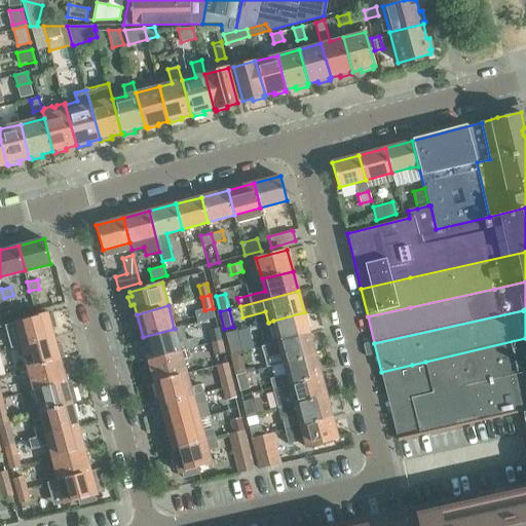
[(47,313),(15,322),(22,344),(53,335),(51,328),(57,327),(52,312),(48,314),(47,313)]
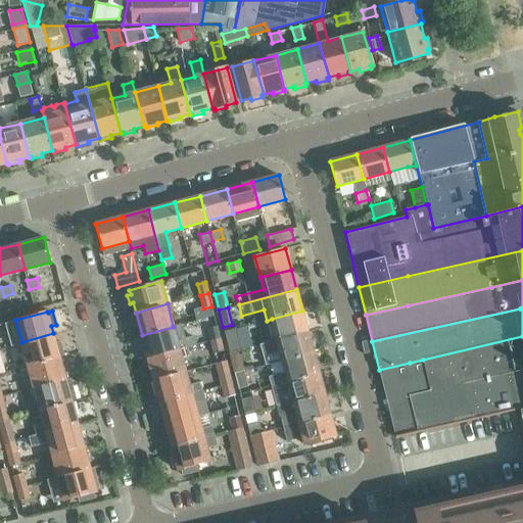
[(277,339),(307,331),(302,311),(272,319),(277,339)]
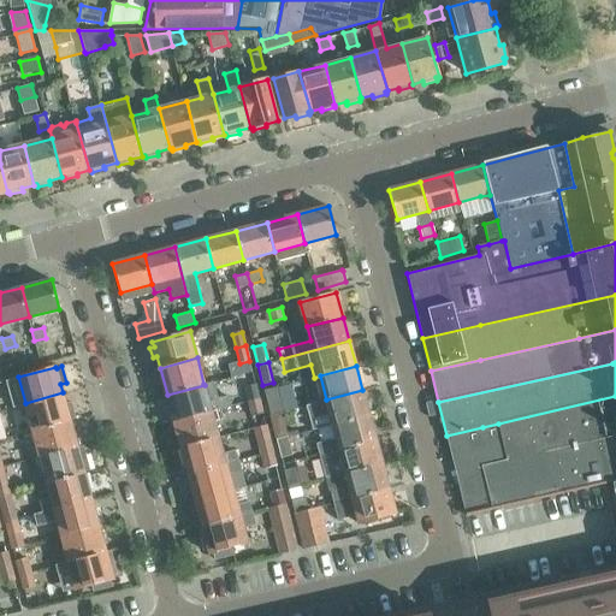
[(203,384),(205,385),(167,395),(175,420),(212,410),(212,412),(230,406),(227,395),(218,397),(213,380),(203,384)]
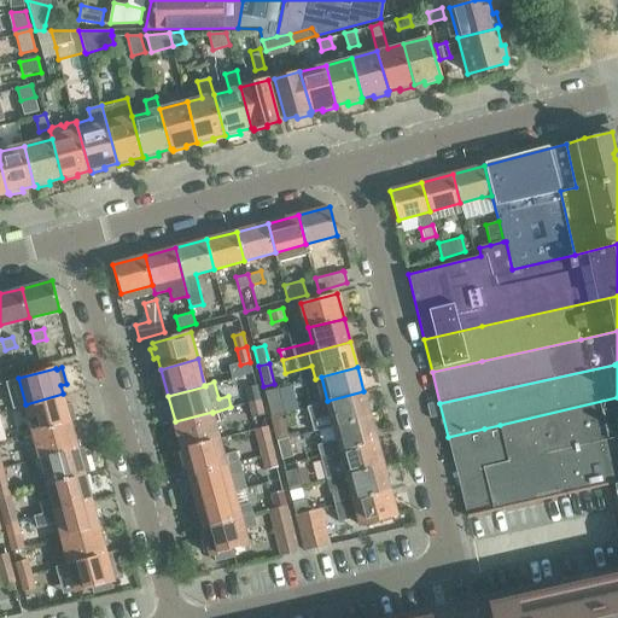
[(250,402),(260,400),(256,385),(246,388),(250,402)]
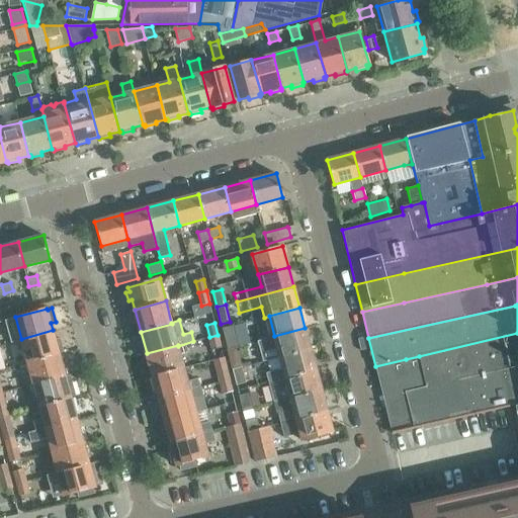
[(233,326),(222,328),(226,345),(227,348),(236,346),(238,345),(233,326)]
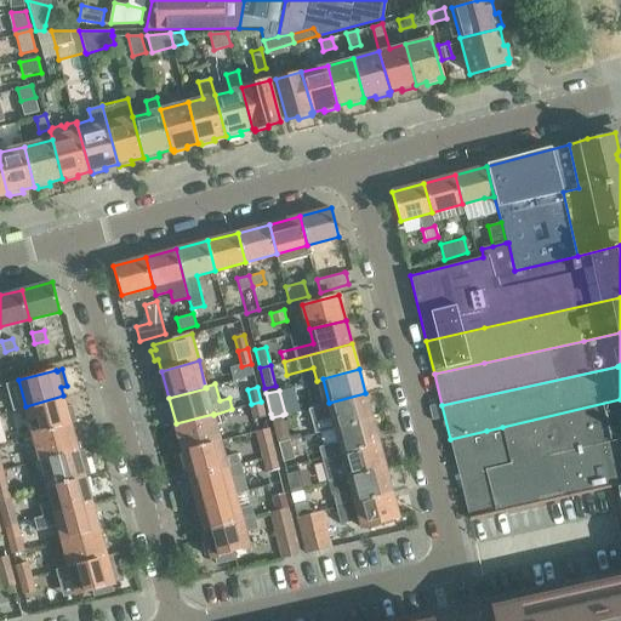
[(334,419),(336,427),(372,417),(365,393),(329,403),(330,405),(311,410),(314,425),(334,419)]
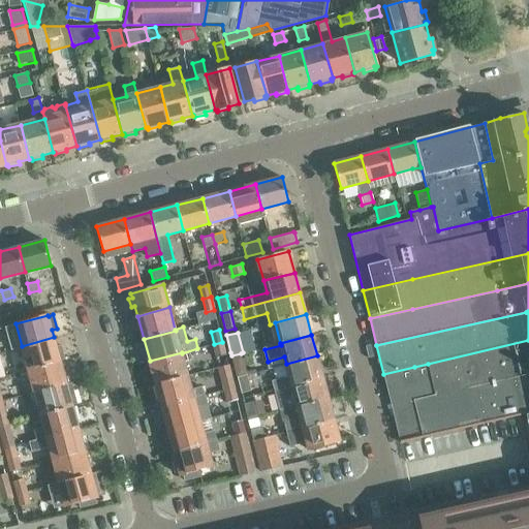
[(54,337),(22,346),(28,369),(60,360),(65,359),(61,345),(57,346),(54,337)]
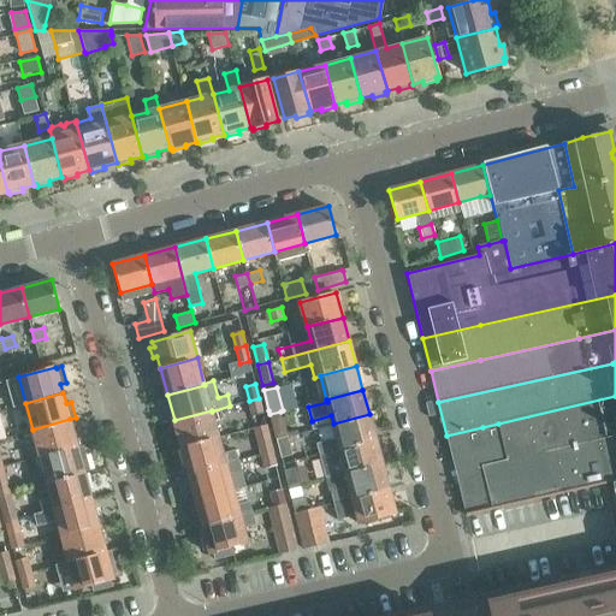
[(615,396),(498,424),(483,427),(486,440),(502,437),(508,462),(535,456),(615,436),(615,396)]
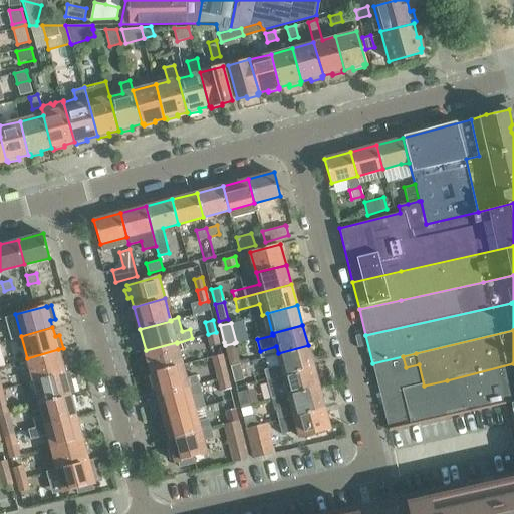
[(216,332),(208,334),(211,347),(219,345),(216,332)]
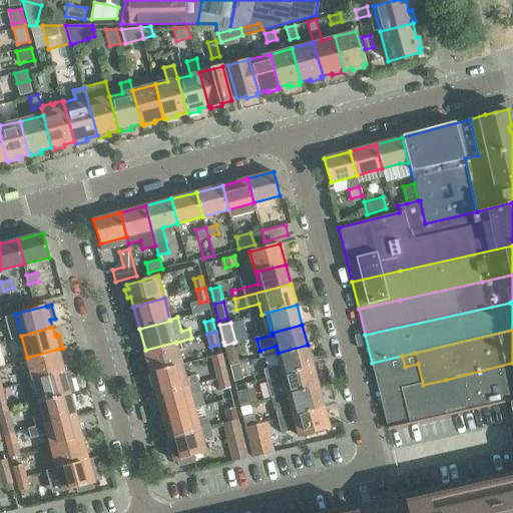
[(145,350),(151,373),(182,365),(176,343),(176,342),(145,350)]
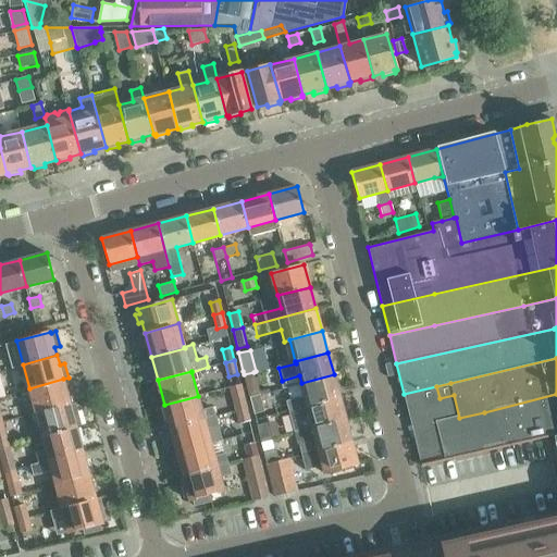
[(260,394),(254,372),(244,374),(249,396),(260,394)]
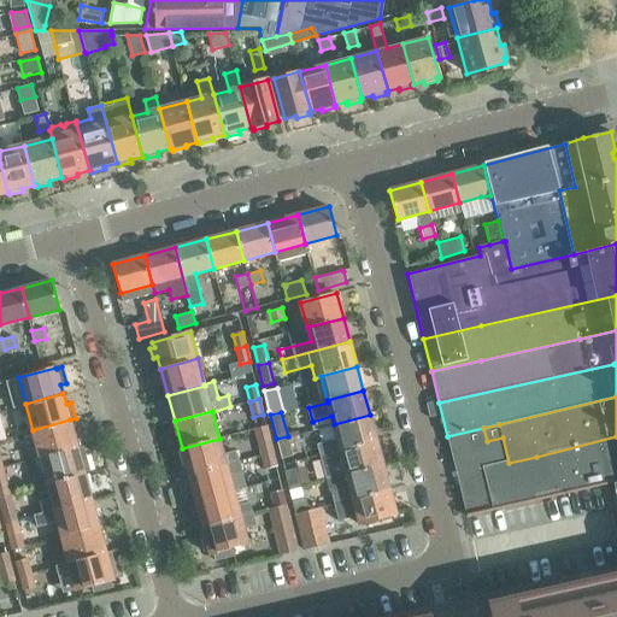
[(321,454),(340,450),(376,440),(370,415),(334,424),(338,438),(318,444),(321,454)]
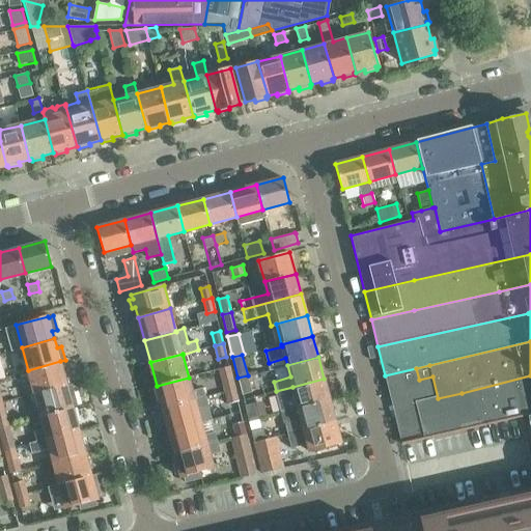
[(60,361),(28,370),(34,393),(66,384),(60,361)]
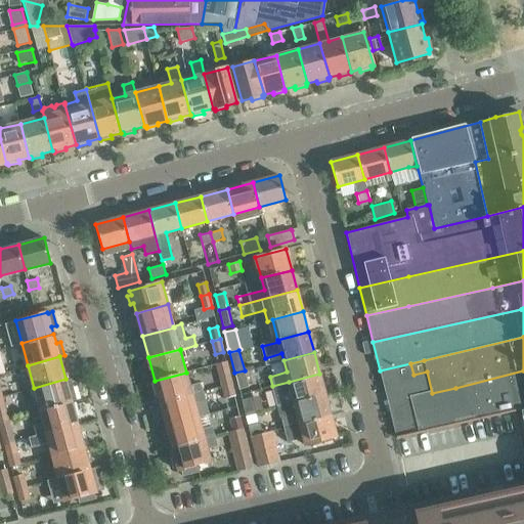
[(221,388),(231,385),(226,361),(215,364),(221,388)]
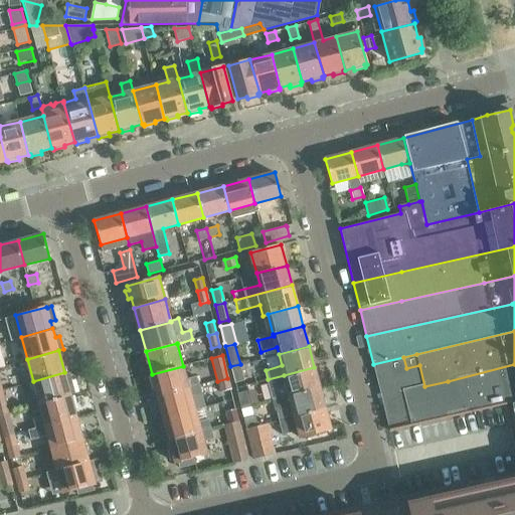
[(389,430),(455,414),(448,381),(424,386),(419,365),(406,368),(403,357),(373,364),(389,430)]
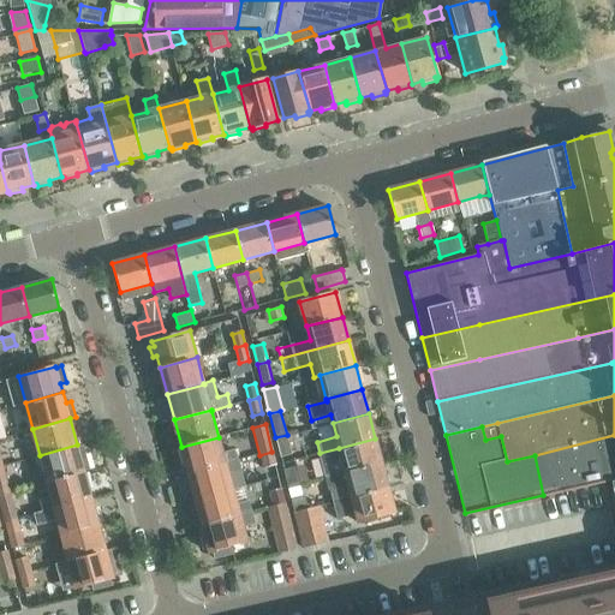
[(614,435),(535,455),(543,495),(610,481),(614,478),(614,435)]
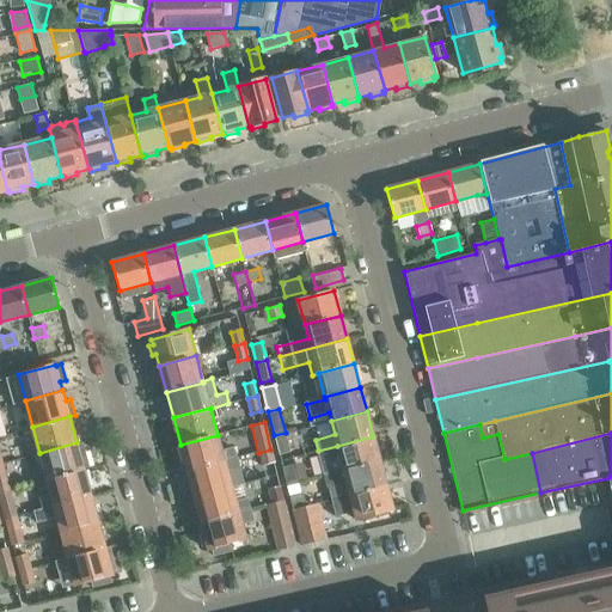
[(275,438),(279,454),(291,452),(286,434),(275,438)]
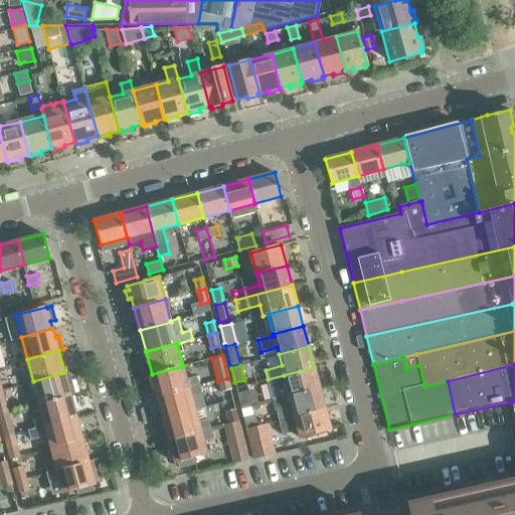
[(183,366),(152,374),(158,396),(189,388),(199,386),(196,376),(186,379),(183,366)]
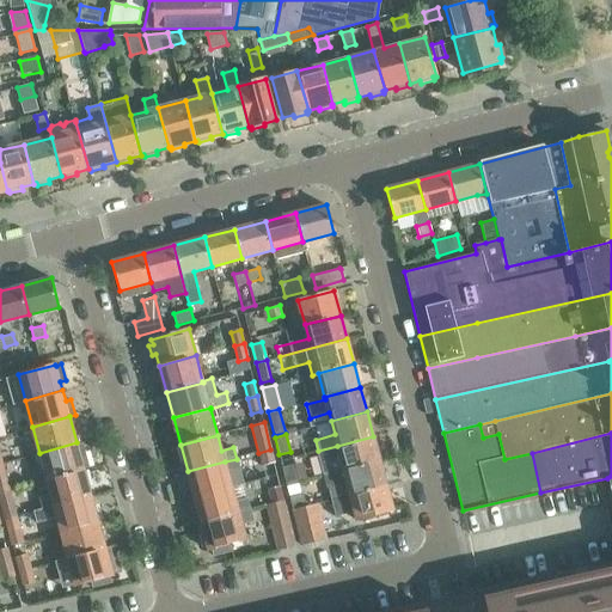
[(325,475),(380,460),(373,436),(337,446),(318,451),(325,475)]
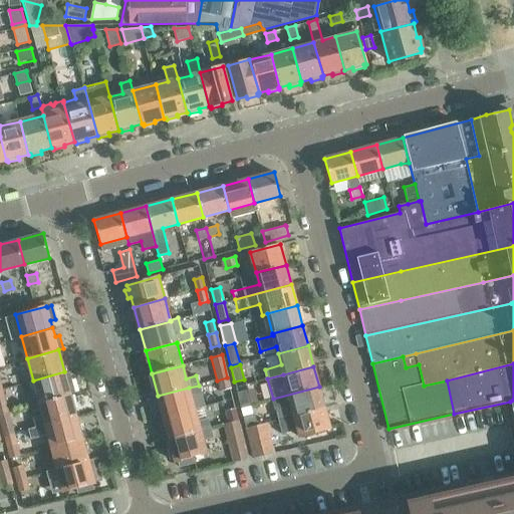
[(64,371),(33,380),(39,403),(70,394),(74,392),(71,378),(67,379),(64,371)]
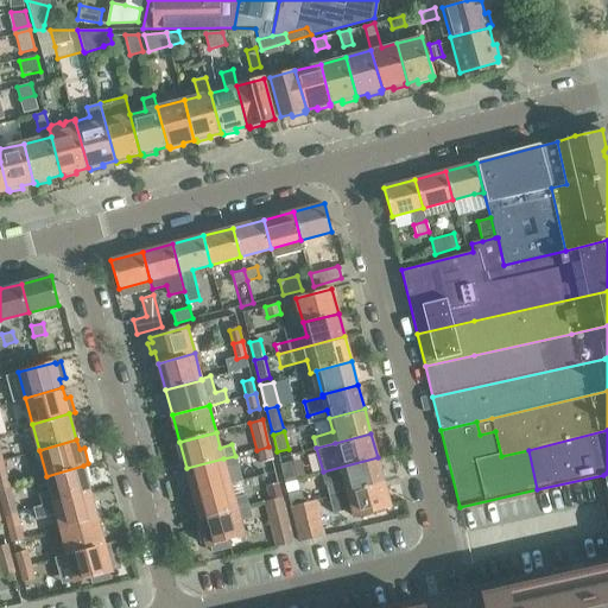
[(271,461),(272,460),(268,447),(257,450),(260,463),(261,462),(264,474),(274,472),(271,461)]
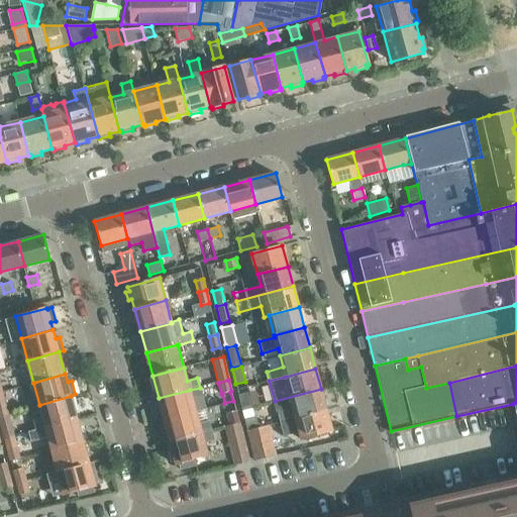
[(159,398),(165,419),(196,411),(205,409),(200,388),(190,390),(159,398)]
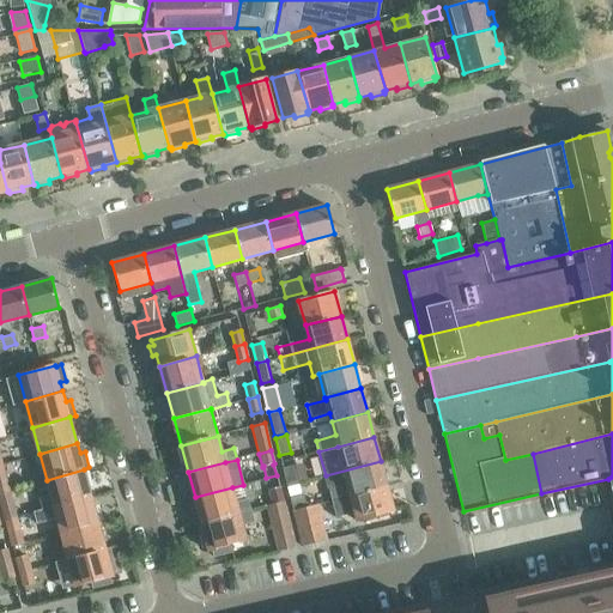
[(326,475),(333,501),(387,486),(381,461),(326,475)]
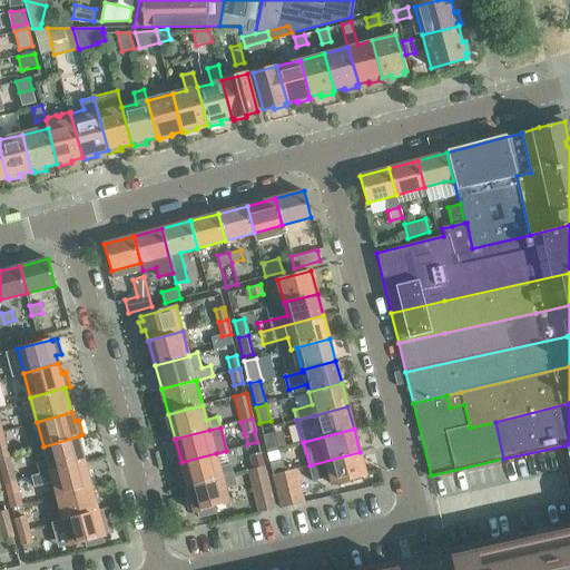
[(267,451),(276,449),(273,432),(263,434),(267,451)]
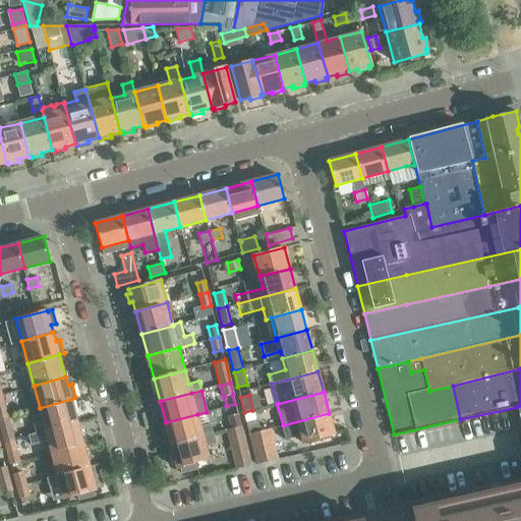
[(43,431),(77,422),(71,399),(40,408),(44,420),(33,422),(36,433),(43,431)]
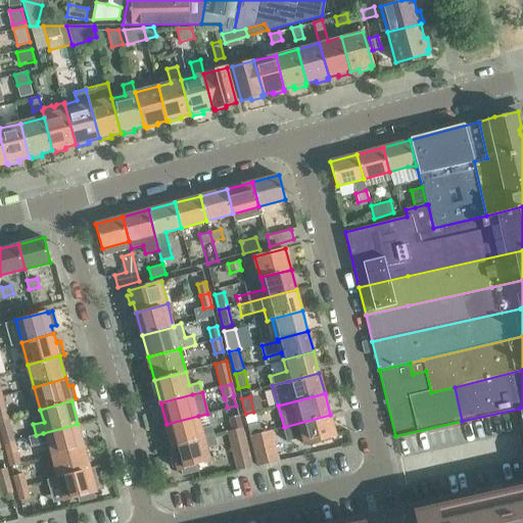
[(414,509),(417,522),(522,522),(522,407),(519,409),(522,427),(522,491),(446,509),(445,502),(414,509)]
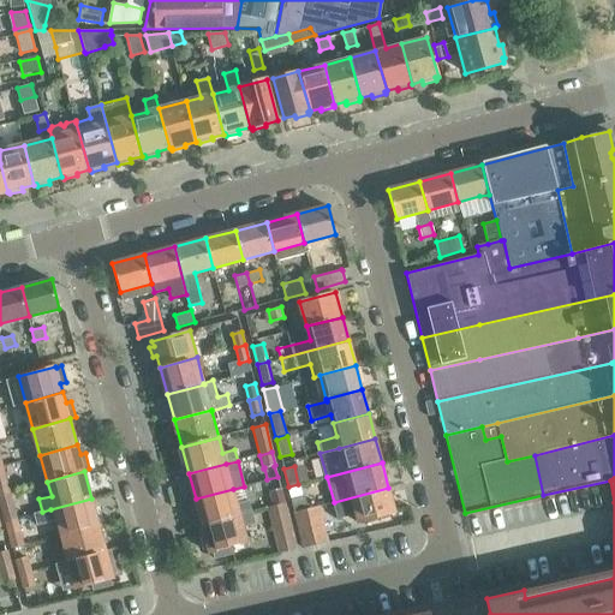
[(303,500),(298,484),(288,487),(292,502),(294,513),(306,509),(309,509),(305,499),(303,500)]
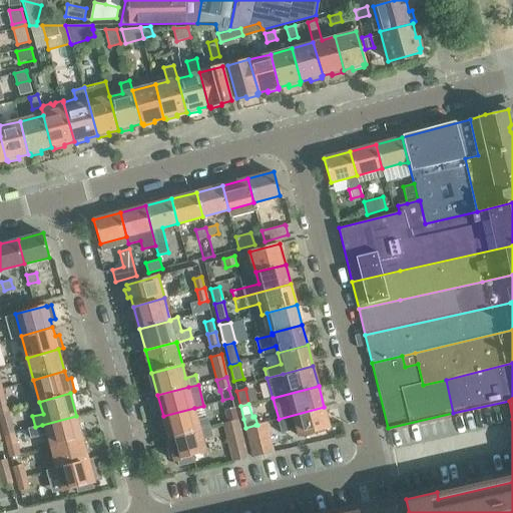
[(298,428),(300,435),(302,435),(302,437),(309,435),(308,433),(330,427),(324,407),(279,419),(282,433),(298,428)]
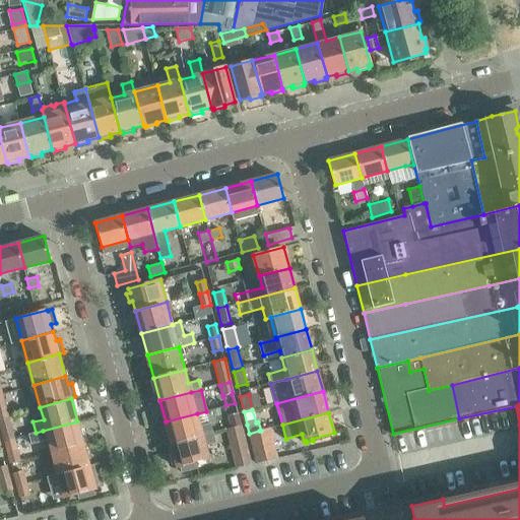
[(170,437),(172,444),(203,436),(213,433),(210,423),(200,426),(197,413),(166,421),(166,424),(160,425),(165,438),(170,437)]
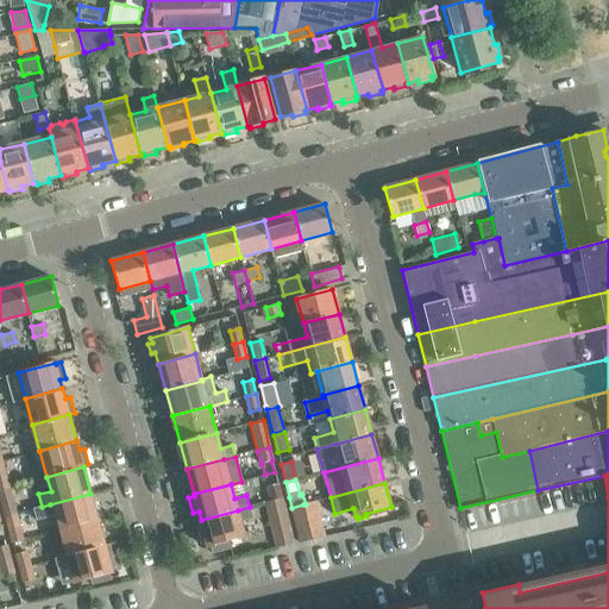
[(272,502),(282,500),(278,484),(269,487),(272,500),(272,502)]
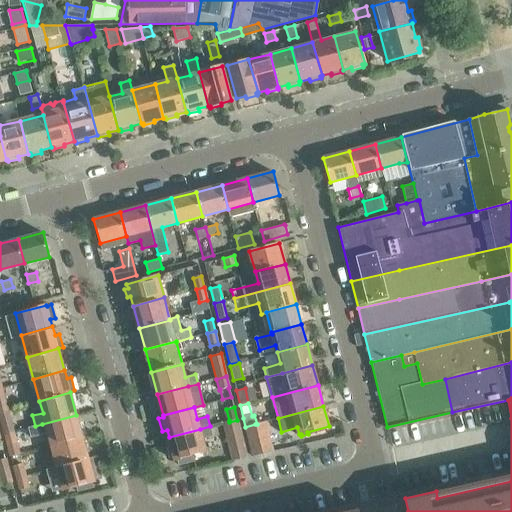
[(51,445),(82,437),(76,415),(45,423),(51,445)]
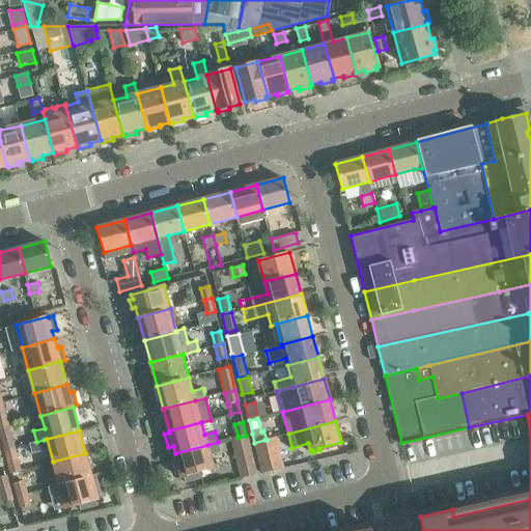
[(1,438),(5,450),(14,448),(10,436),(1,438)]
